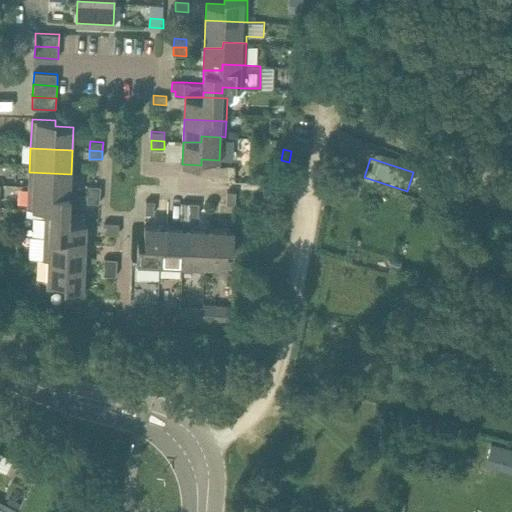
[(69,197),(71,174),(29,172),(28,195),(69,197)]
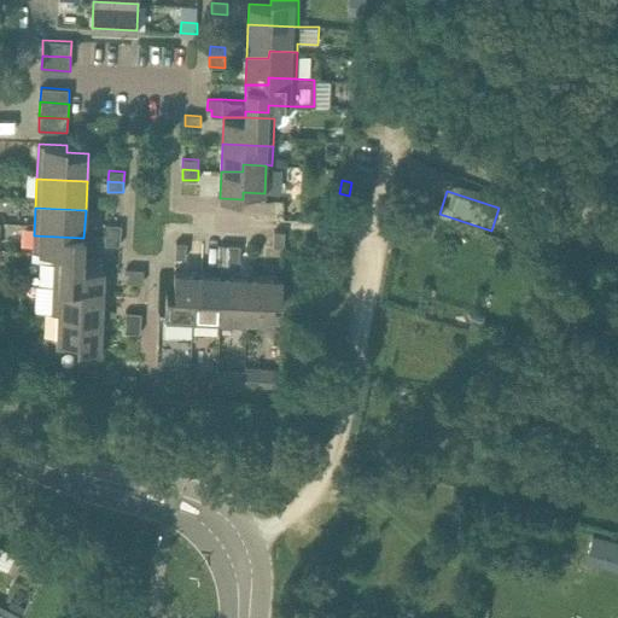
[(106,225),(105,234),(121,235),(122,225),(106,225)]
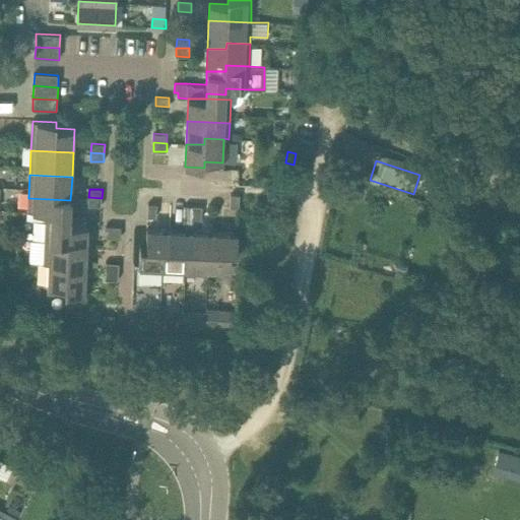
[(240,195),(231,195),(231,207),(239,208),(240,195)]
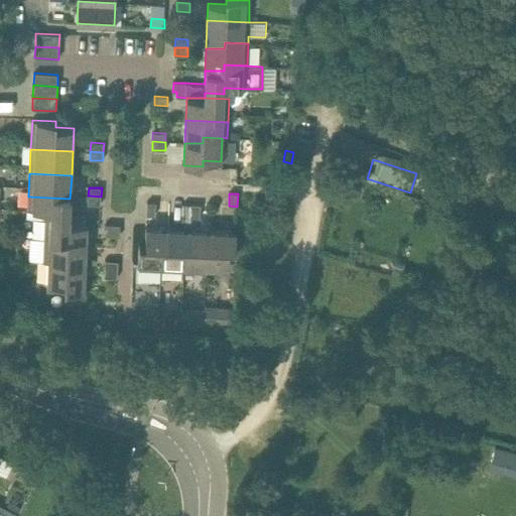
[(101,197),(88,196),(88,205),(101,205),(101,197)]
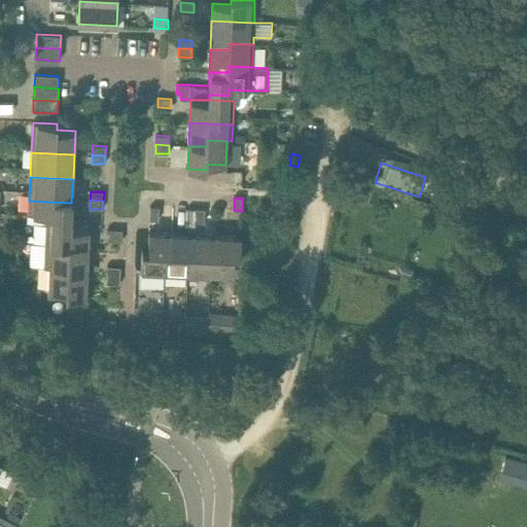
[(70,227),(71,203),(29,201),(29,215),(51,216),(51,220),(46,220),(46,226),(70,227)]
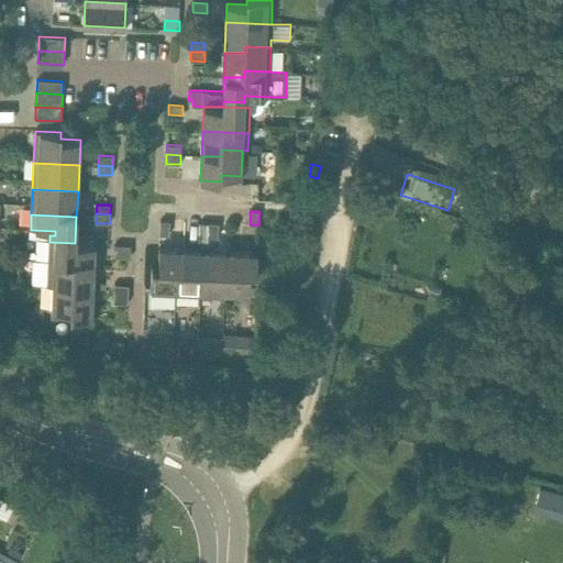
[(170,221),(161,221),(159,234),(169,235),(170,221)]
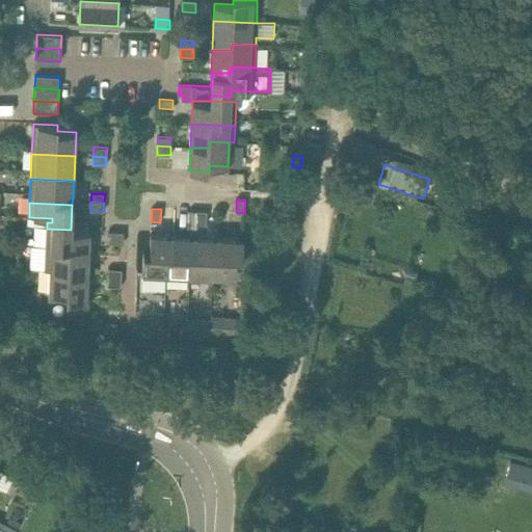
[(197,224),(197,211),(189,210),(188,223),(197,224)]
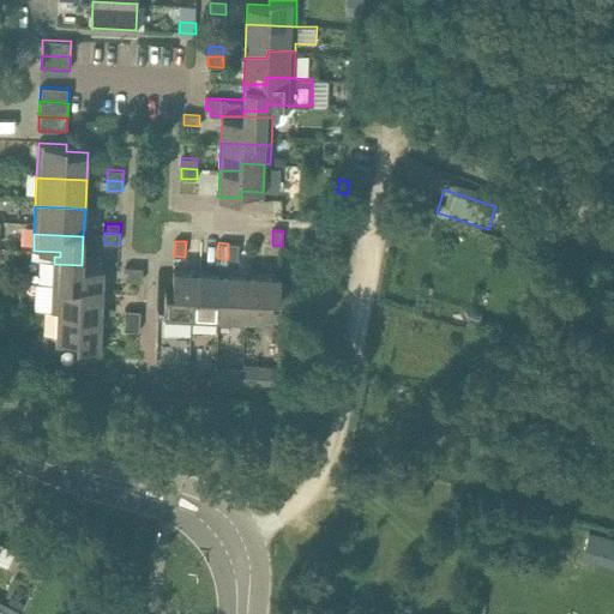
[(239,244),(228,244),(228,259),(238,259),(239,244)]
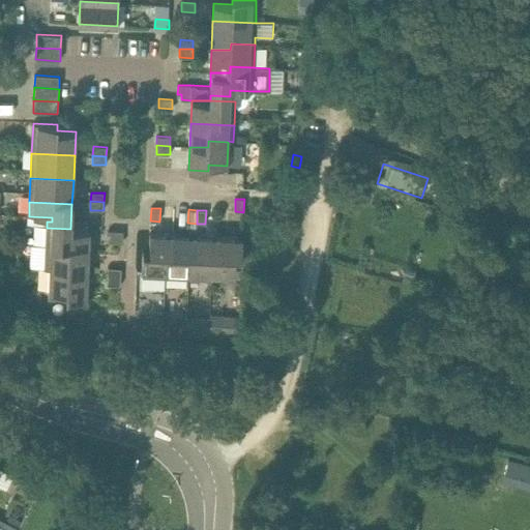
[(89,230),(70,229),(47,228),(46,251),(88,253),(89,230)]
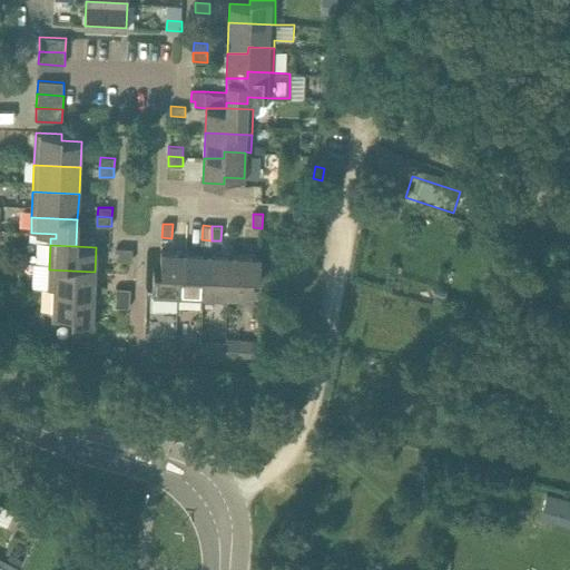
[(133,248),(118,248),(117,257),(131,258),(133,248)]
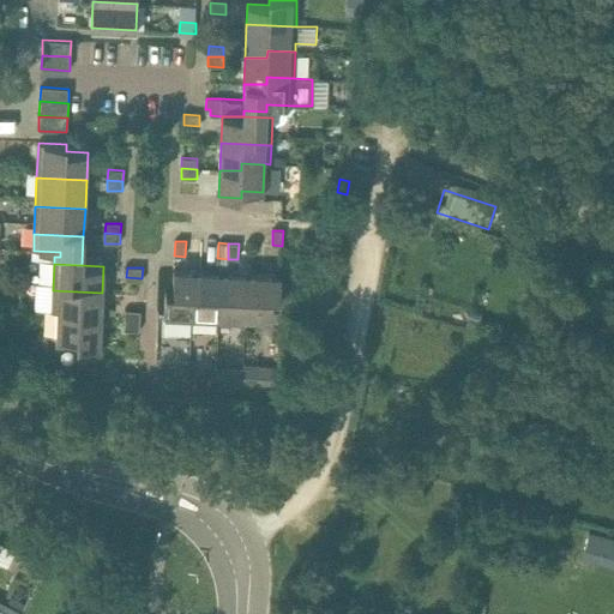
[(198,321),(200,271),(174,270),(173,292),(166,292),(164,319),(198,321)]
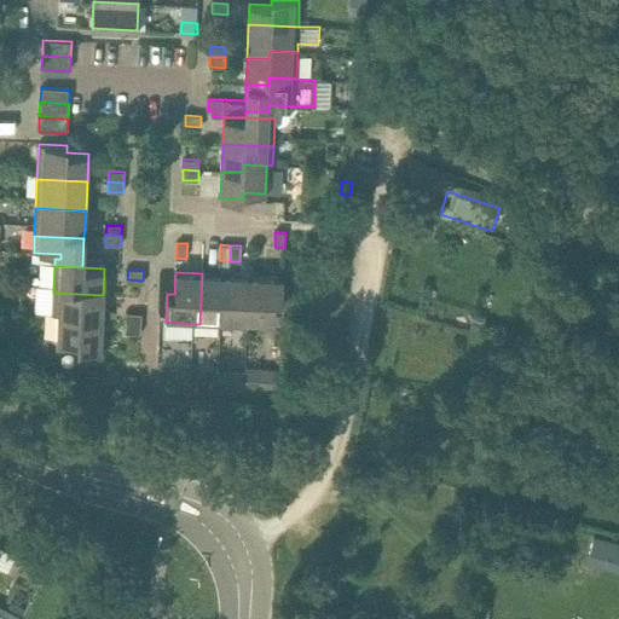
[(229,275),(202,273),(200,324),(226,325),(229,275)]
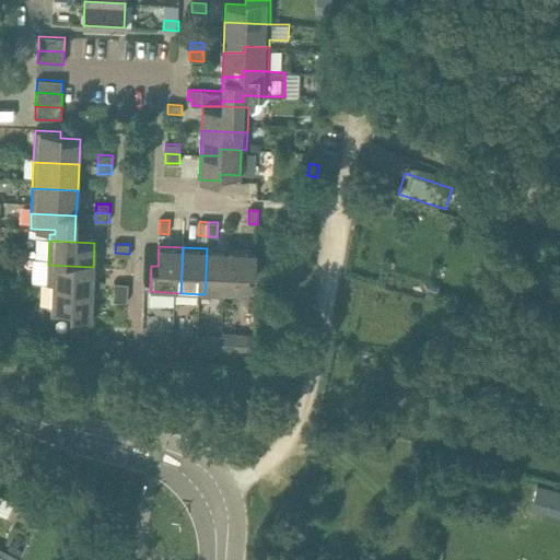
[(232,251),(207,248),(205,294),(223,295),(223,291),(230,291),(232,251)]
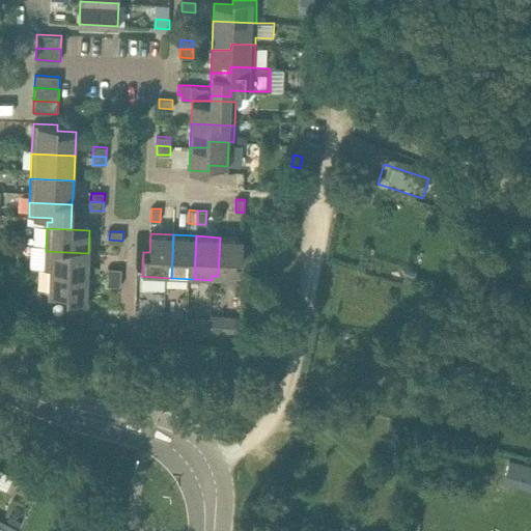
[(243,239),(220,238),(218,276),(234,277),(235,258),(242,258),(243,239)]
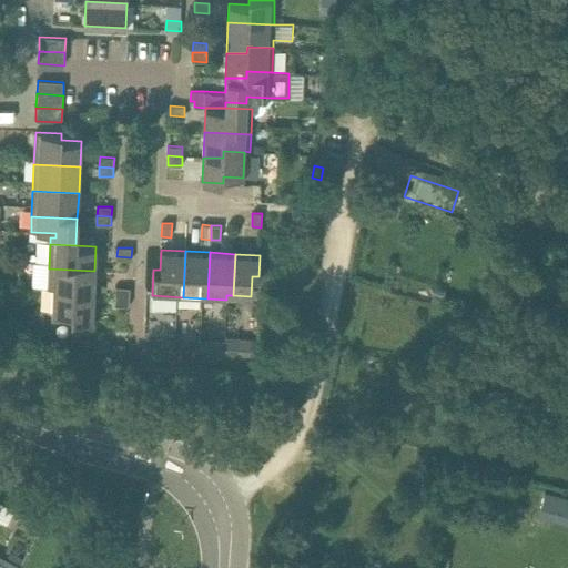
[(53,287),(53,294),(93,296),(94,271),(49,269),(49,287),(53,287)]
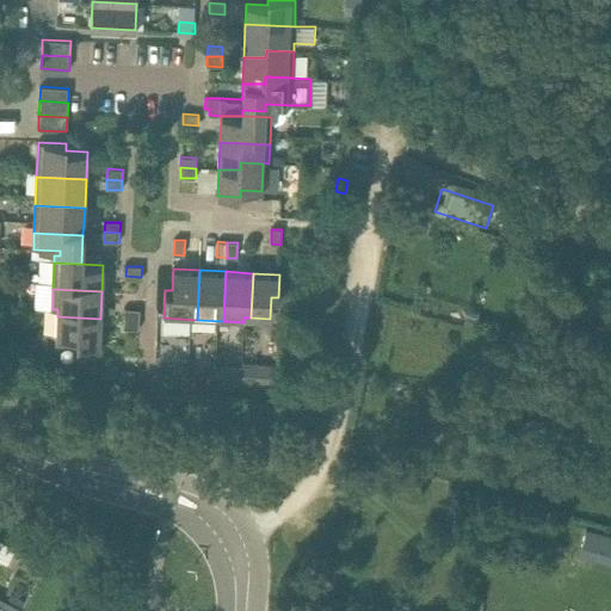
[(124,309),(124,320),(140,320),(140,309),(124,309)]
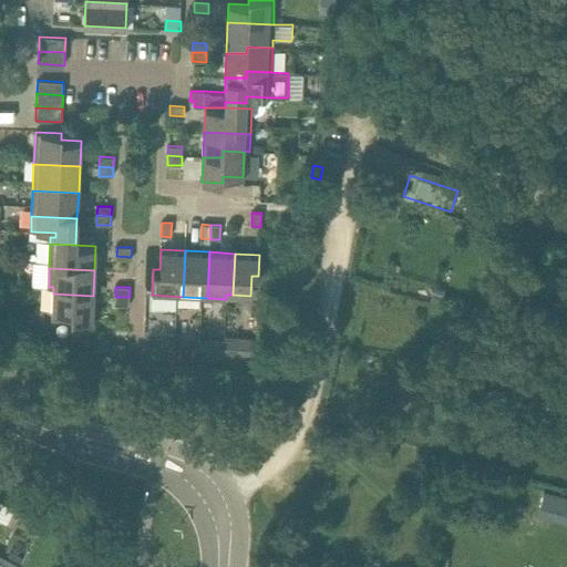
[(445,289),(435,287),(432,297),(442,300),(445,289)]
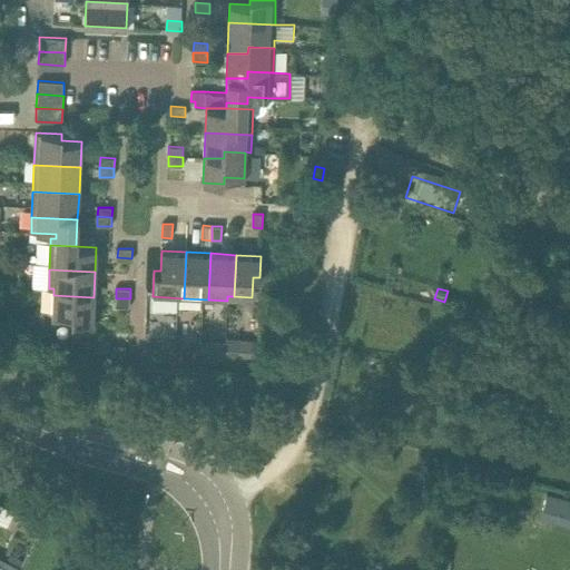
[(569,290),(564,288),(559,307),(569,310),(569,290)]
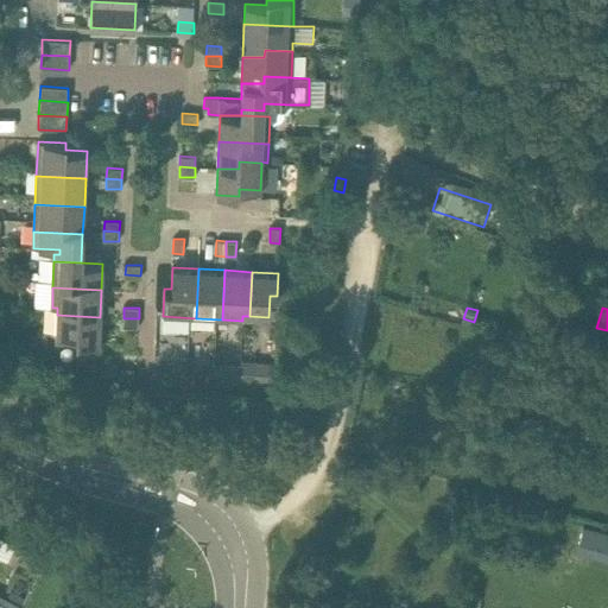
[(99,343),(100,317),(57,315),(56,334),(77,335),(75,342),(99,343)]
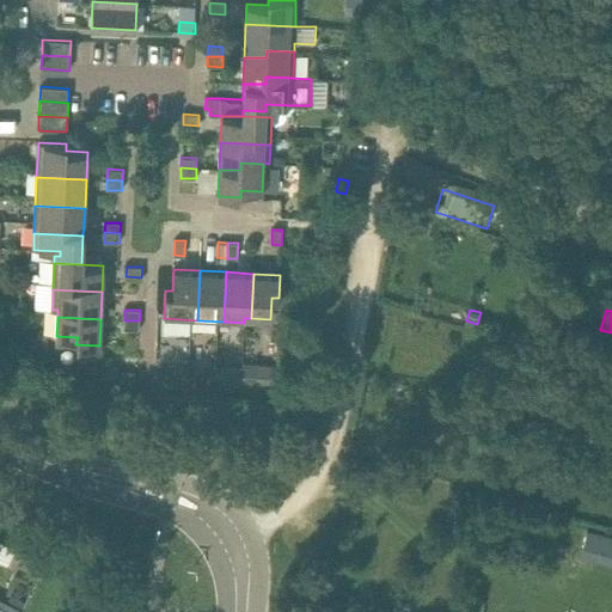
[(139,330),(140,320),(124,320),(123,330),(139,330)]
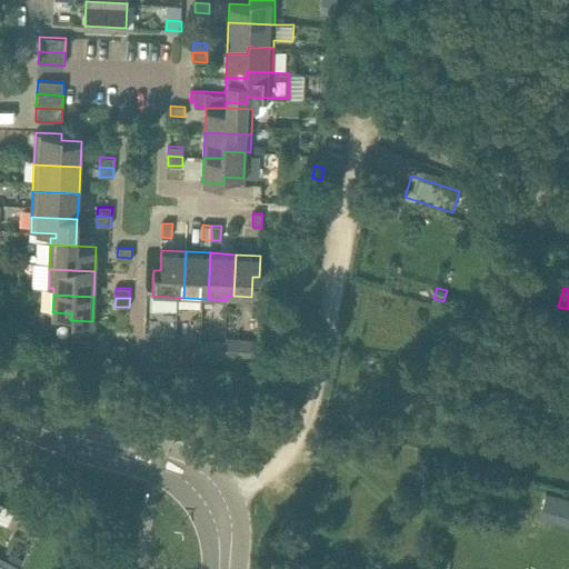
[(226,337),(223,366),(255,366),(257,339),(226,337)]
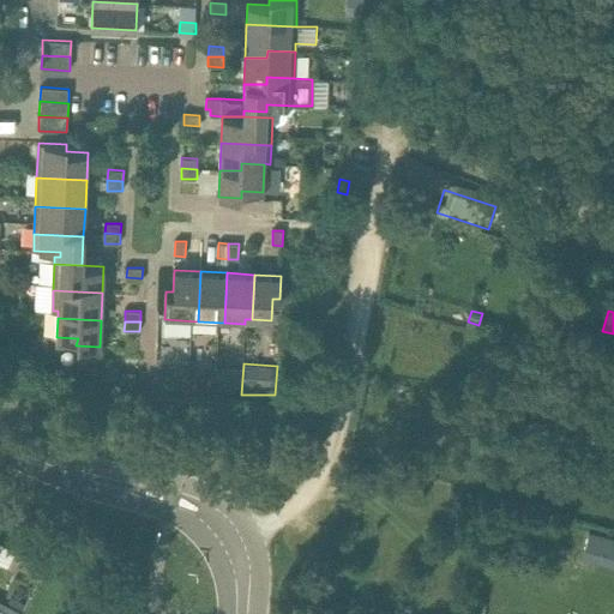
[(232,395),(232,368),(220,368),(220,395),(232,395)]
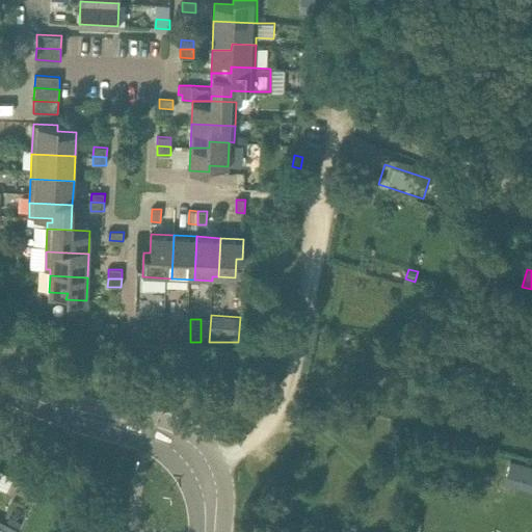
[(102,334),(117,335),(117,324),(103,323),(102,334)]
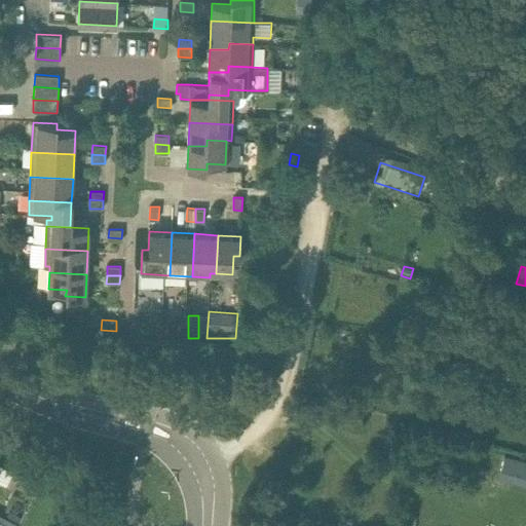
[(184,324),(162,324),(162,342),(185,342),(184,324)]
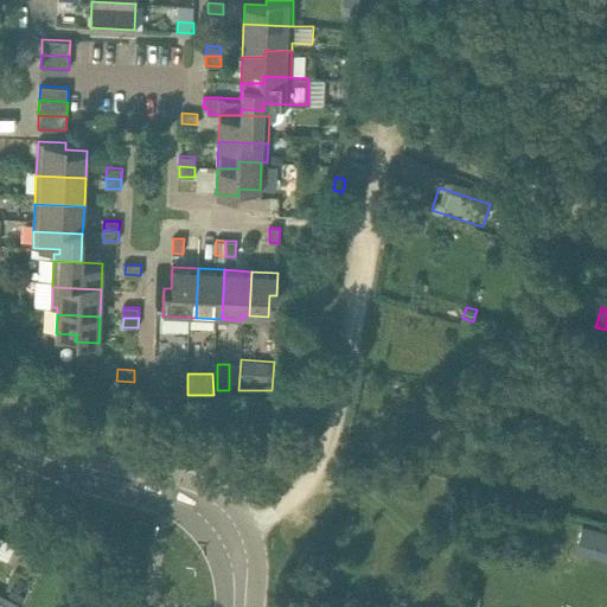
[(576,550),(606,557),(606,529),(582,523),(576,550)]
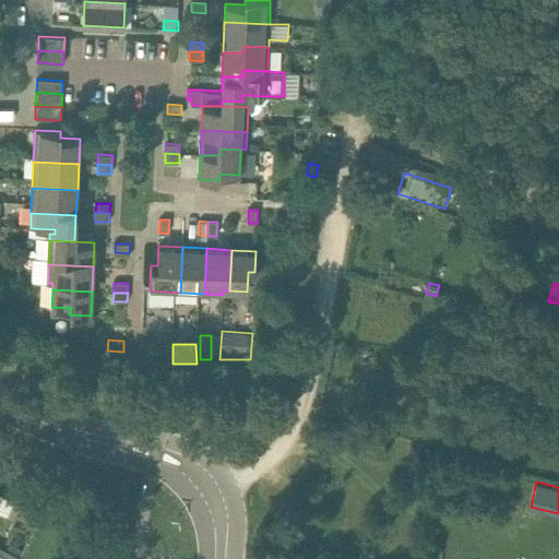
[(4,549),(0,558),(18,558),(20,557),(4,549)]
